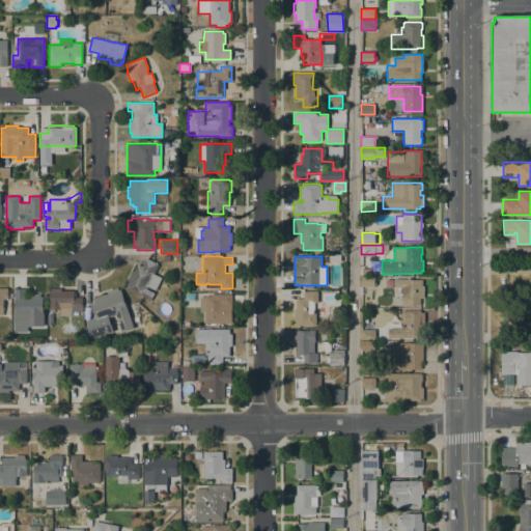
[(158,263),(158,264),(158,266),(154,274),(162,278),(156,290),(147,286),(146,288),(155,292),(150,301),(142,297),(126,288),(129,282),(127,281),(132,271),(134,272),(137,263),(141,267),(145,257),(158,263)]
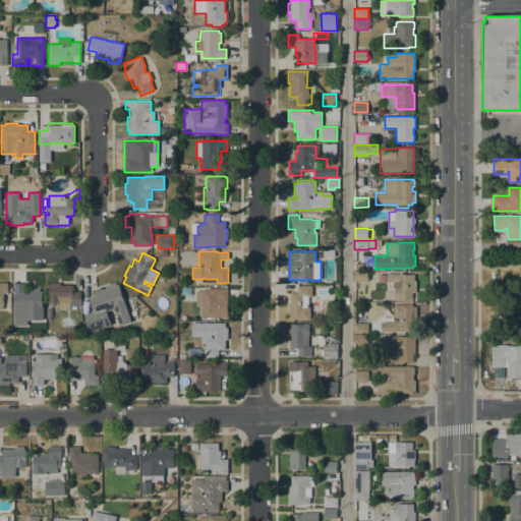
[(355,282),(355,272),(367,272),(367,277),(369,277),(369,280),(367,280),(367,281),(355,282)]
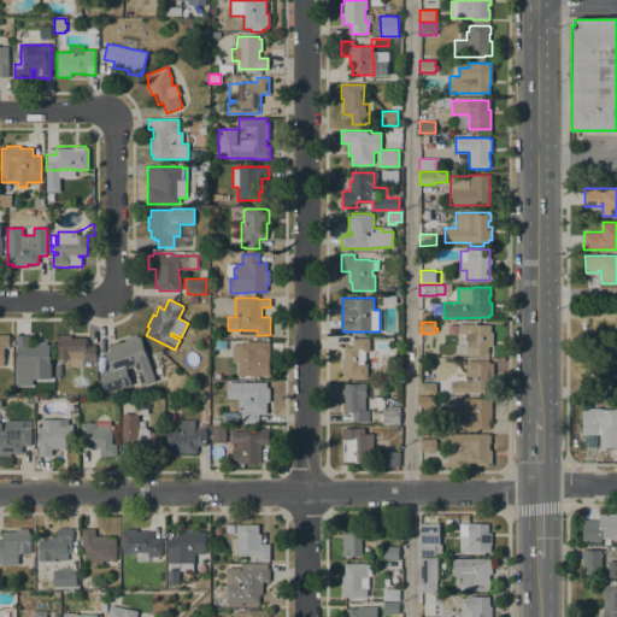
[(458,324),(472,324),(472,323),(477,323),(477,324),(491,325),(491,331),(493,331),(493,346),(488,346),(488,354),(476,353),(476,354),(468,354),(469,333),(458,333),(458,324)]
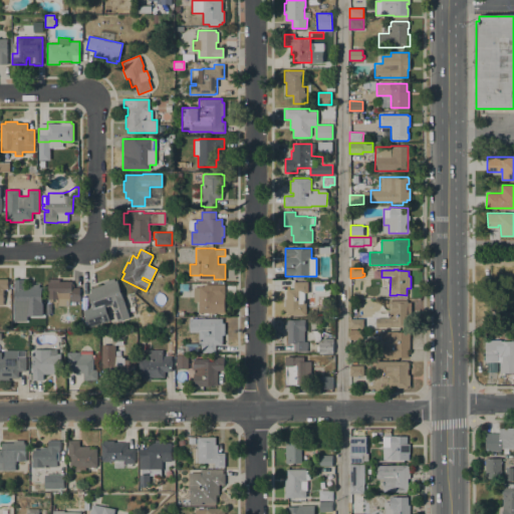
[(88,327),(83,310),(92,307),(88,294),(91,293),(89,289),(104,284),(104,282),(113,278),(114,280),(117,280),(130,318),(118,322),(112,304),(105,307),(109,320),(88,327)]
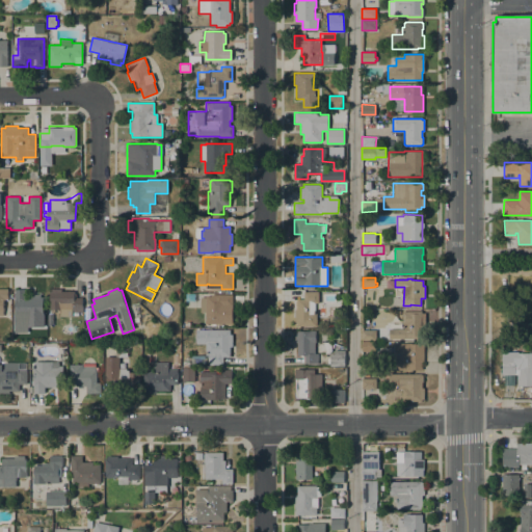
[(0,289),(8,289),(8,299),(3,299),(3,316),(0,316),(0,289)]
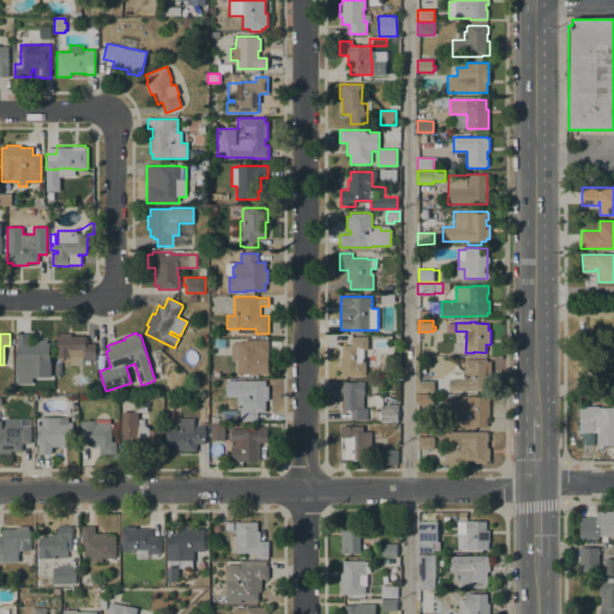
[(28,333),(28,341),(47,341),(47,343),(49,343),(49,365),(40,365),(40,375),(18,377),(18,374),(13,374),(13,362),(18,362),(17,335),(28,333)]
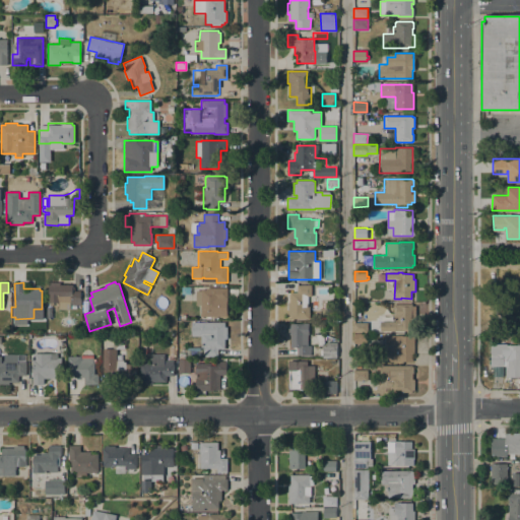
[(49,303),(49,284),(50,284),(50,282),(60,282),(60,284),(72,284),(72,287),(74,287),(74,291),(80,291),(80,305),(70,305),(70,307),(67,307),(67,310),(60,310),(60,303),(49,303)]
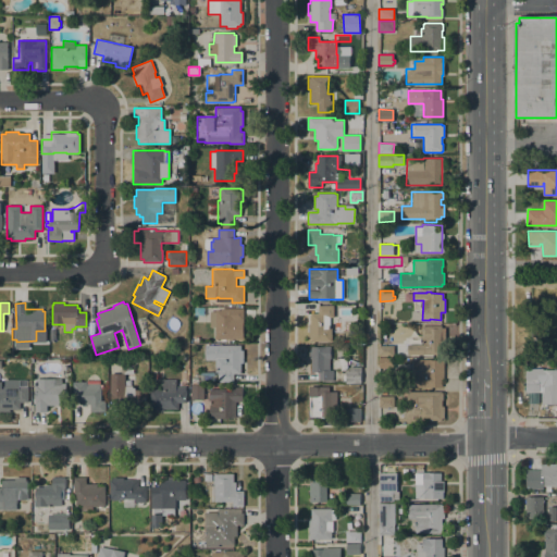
[(337,329),(332,329),(332,342),(311,342),(311,337),(308,337),(308,324),(311,324),(311,313),(318,313),(318,306),(333,306),(333,317),(337,317),(337,329)]
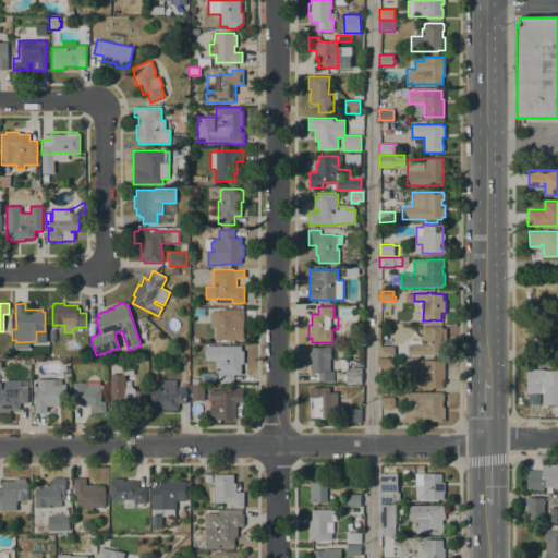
[(244,340),(215,340),(215,327),(210,327),(210,312),(216,312),(216,311),(220,311),(220,308),(244,308),(244,340)]
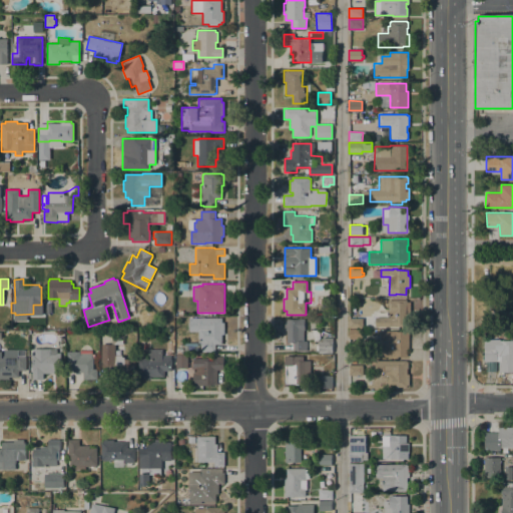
[(388,300),(407,300),(407,302),(410,302),(411,314),(407,314),(407,319),(409,319),(409,327),(376,327),(376,317),(382,317),(382,313),(388,313),(388,300)]
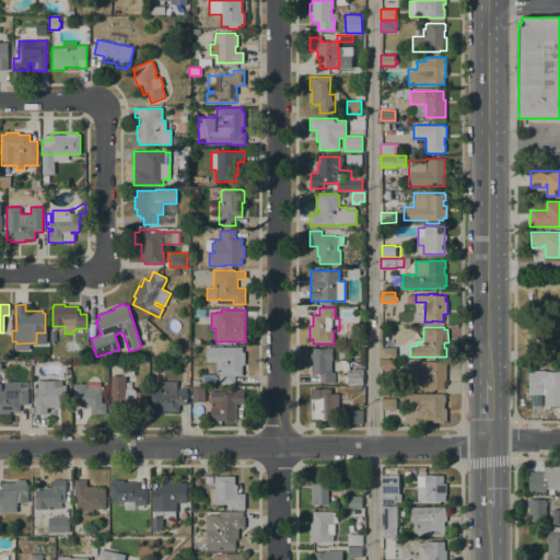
[(207,347),(242,347),(242,352),(245,352),(244,365),(242,365),(242,375),(235,375),(235,384),(219,384),(219,374),(217,374),(217,361),(207,361),(207,347)]
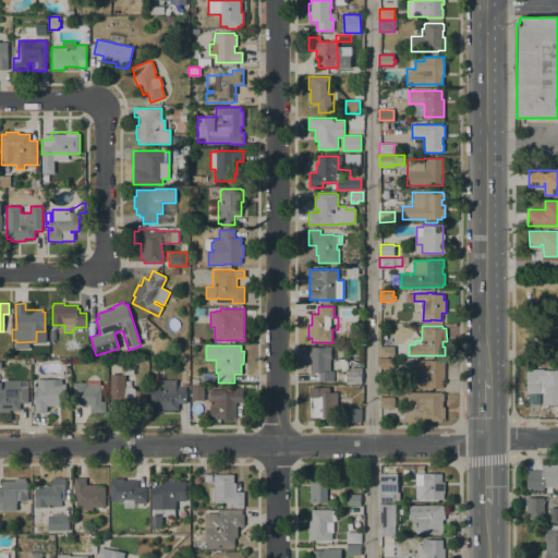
[(379,346),(395,347),(395,356),(379,356),(379,346)]
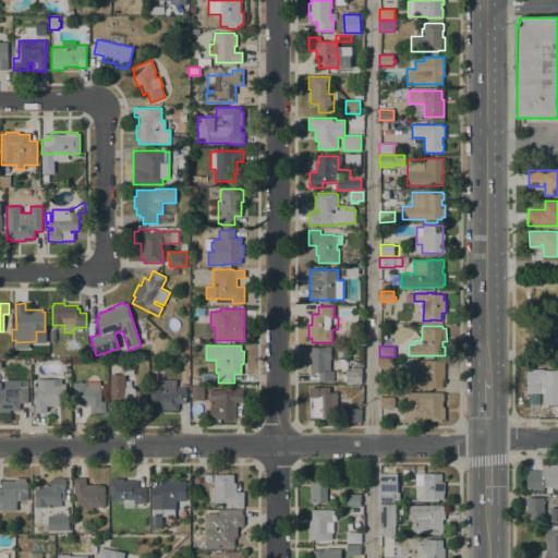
[(310,349),(312,349),(312,348),(324,348),(324,347),(330,347),(330,371),(334,371),(334,381),(318,381),(318,373),(312,373),(312,360),(310,360),(310,349)]
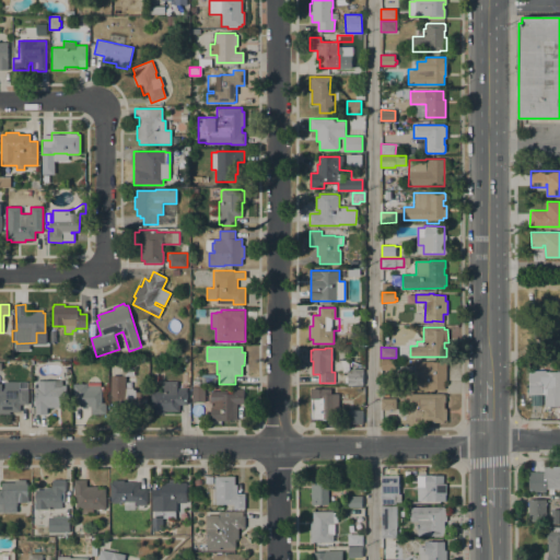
[(349,360),(349,372),(351,372),(351,369),(363,369),(363,386),(348,385),(348,383),(345,383),(345,377),(348,377),(348,372),(342,372),(342,369),(340,360),(349,360)]
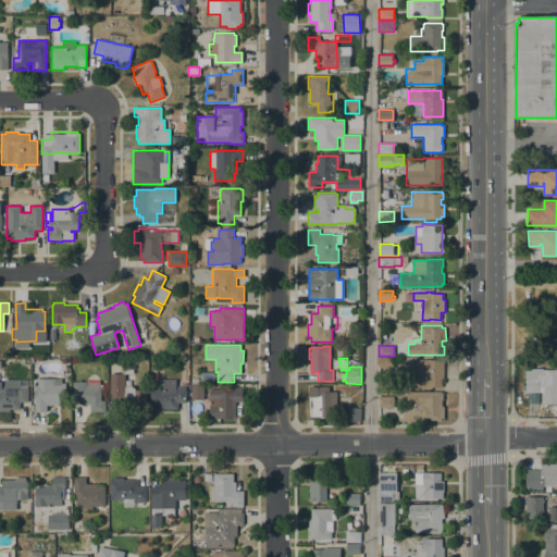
[(394,358),(394,368),(380,368),(380,358),(394,358)]
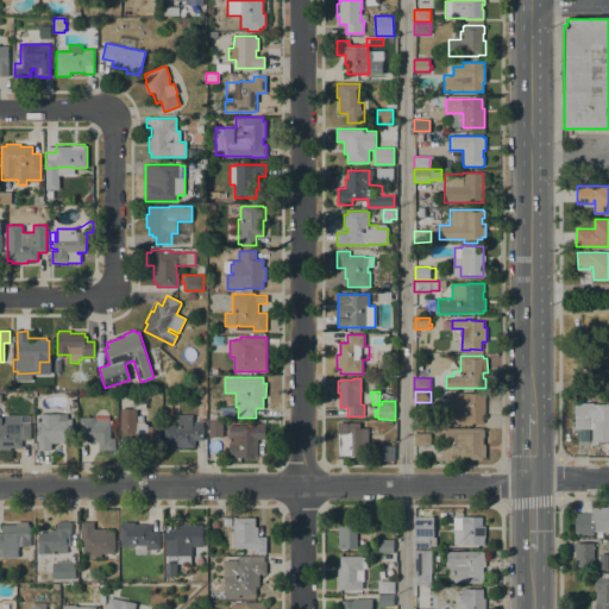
[(485,394),(485,424),(450,424),(450,394),(485,394)]
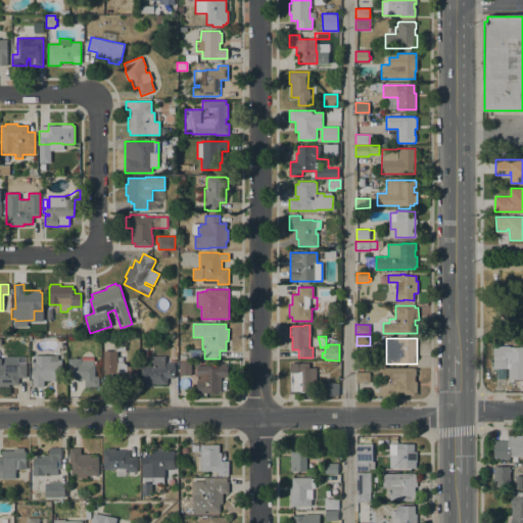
[(137,366),(137,372),(137,378),(104,378),(105,370),(103,370),(104,350),(113,351),(114,342),(126,343),(126,351),(117,350),(117,363),(127,363),(127,366),(137,366)]
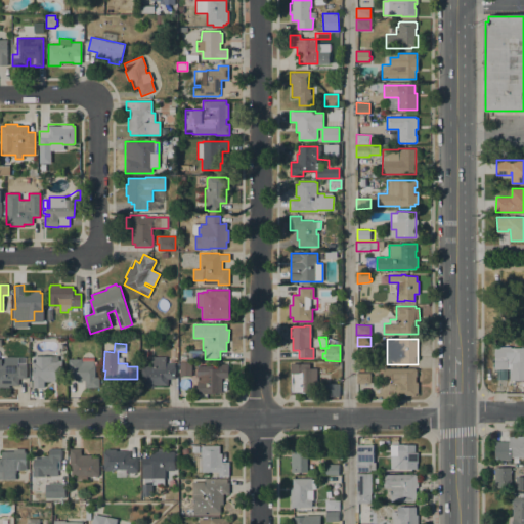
[(523,348),(523,380),(510,380),(510,369),(494,369),(494,346),(511,346),(511,348),(523,348)]
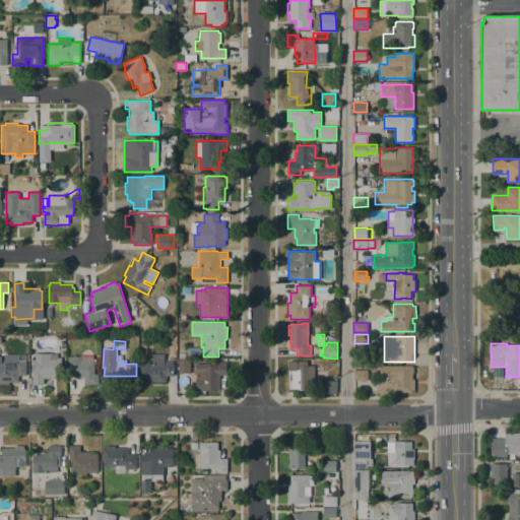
[(57,353),(57,358),(61,358),(61,377),(55,377),(55,378),(44,378),(44,384),(33,384),(33,353),(57,353)]
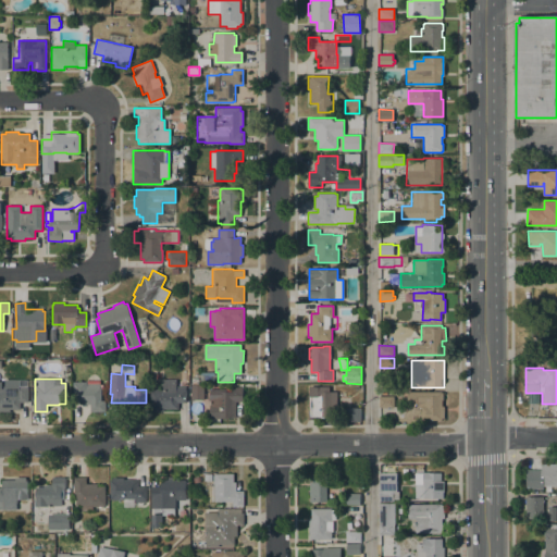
[(0,412),(0,381),(4,381),(4,380),(27,380),(27,387),(28,387),(28,403),(20,403),(20,409),(10,409),(10,412),(0,412)]
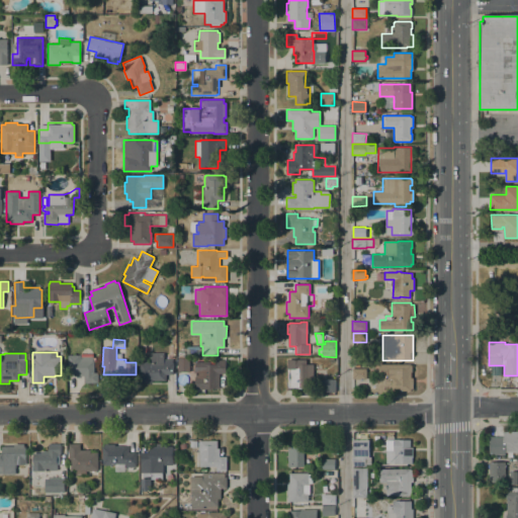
[(164,353),(164,359),(172,359),(172,362),(174,362),(173,374),(166,374),(166,380),(153,380),(153,383),(140,383),(140,362),(151,362),(151,353),(164,353)]
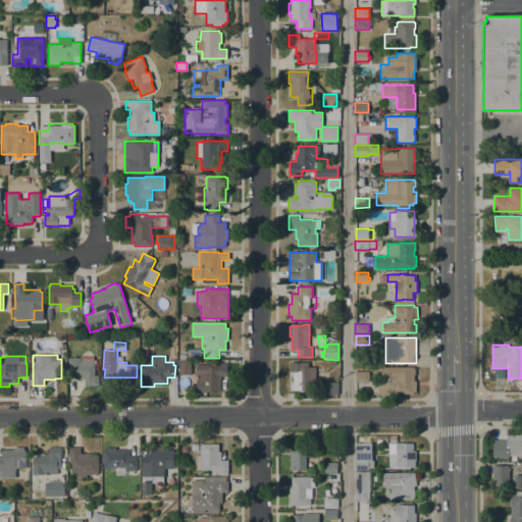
[(94,359),(94,363),(95,363),(95,375),(99,375),(99,386),(85,386),(85,378),(68,378),(68,358),(82,358),(82,359),(94,359)]
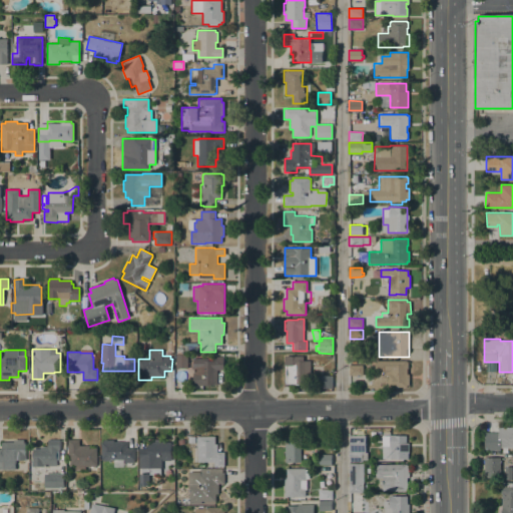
[(214,357),(223,356),(223,370),(217,370),(217,385),(193,386),(193,374),(194,374),(193,368),(193,367),(187,367),(187,369),(176,369),(176,366),(174,366),(174,355),(187,355),(187,359),(192,359),(208,358),(208,361),(214,361),(214,357)]
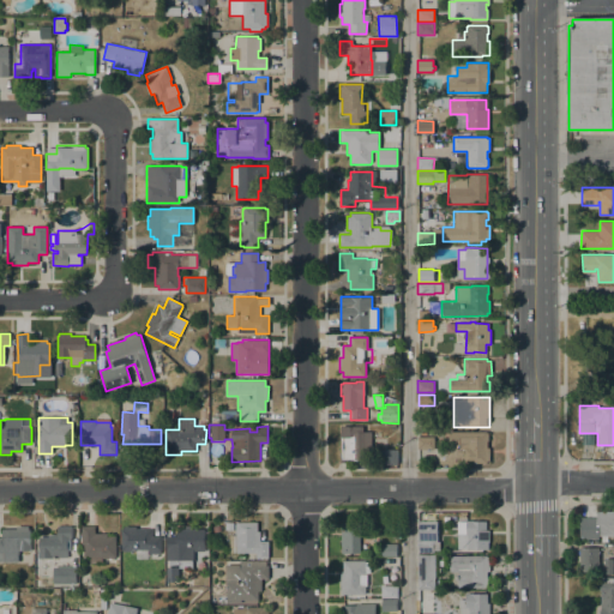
[(363,426),(363,432),(372,432),(372,450),(356,450),(356,463),(341,463),(341,426),(363,426)]
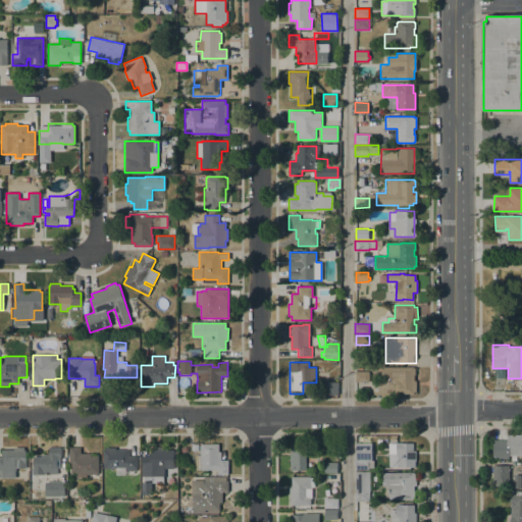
[(381,367),(415,367),(415,374),(414,374),(414,380),(416,380),(416,392),(414,392),(414,394),(397,394),(397,393),(395,393),(395,384),(386,384),(386,378),(381,377),(381,367)]
